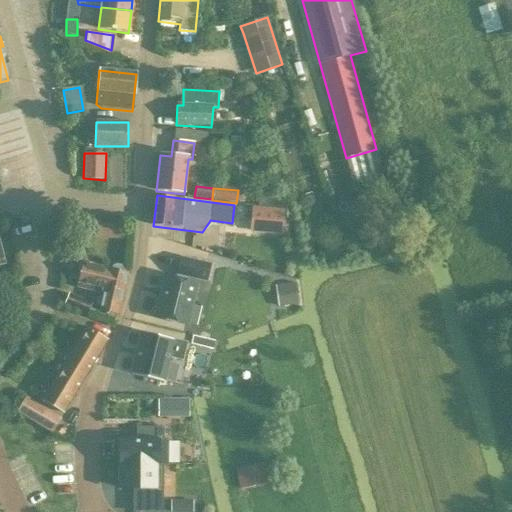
[(284,234),(285,208),(252,206),(250,231),(284,234)]
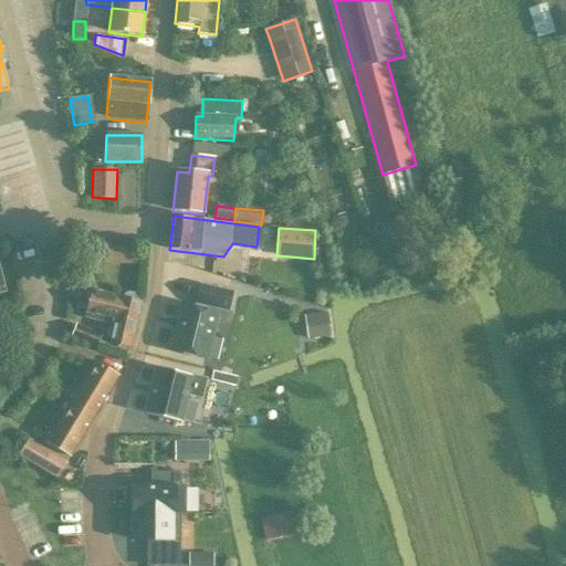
[(107,247),(108,264),(134,264),(133,247),(107,247)]
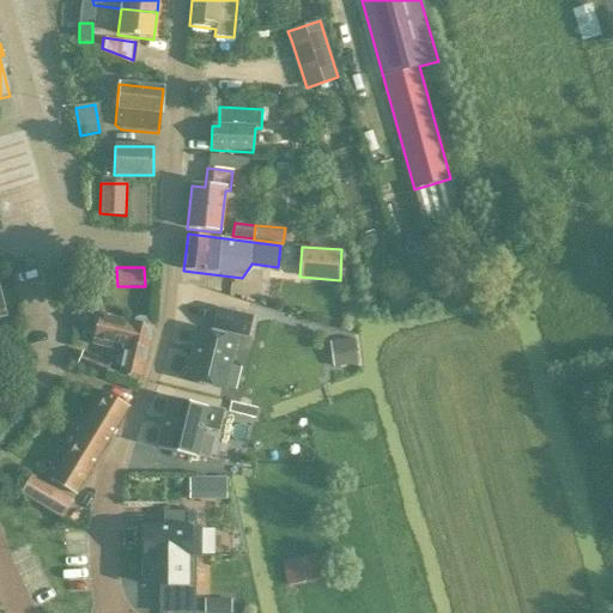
[(76,305),(74,313),(76,313),(84,315),(87,302),(77,299),(76,305)]
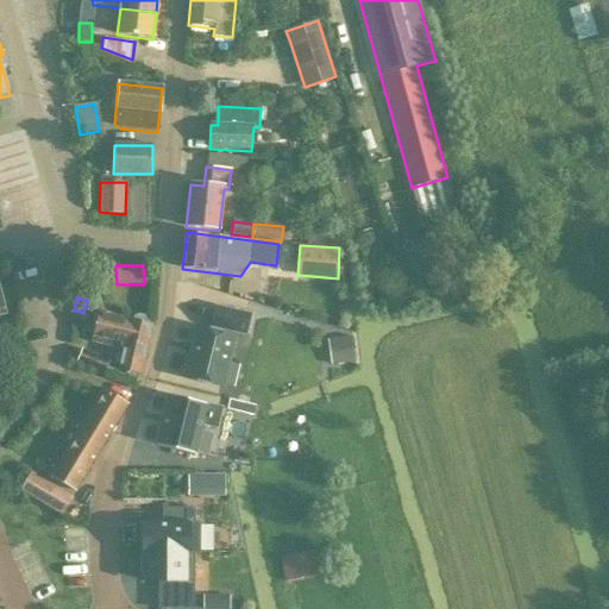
[(184,378),(224,388),(236,337),(231,336),(232,331),(246,334),(251,316),(217,308),(212,326),(214,327),(213,331),(198,327),(184,378)]
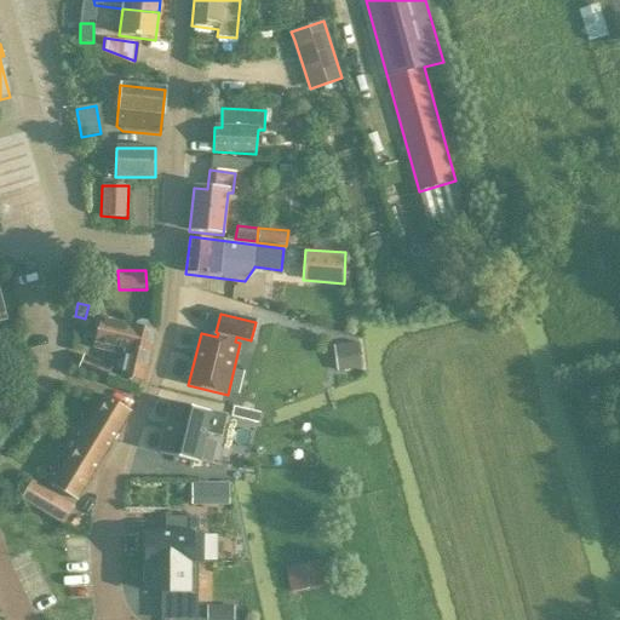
[(136,325),(135,328),(101,320),(93,350),(125,359),(120,377),(143,383),(155,333),(151,332),(153,328),(151,326),(149,323),(141,322),(138,322),(136,325)]
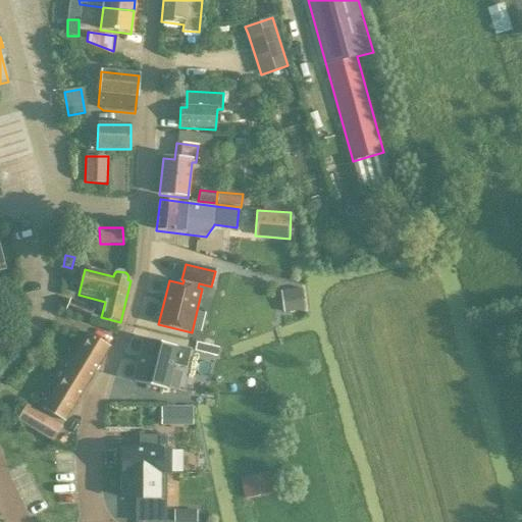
[(282,313),(285,313),(303,311),(304,311),(302,289),(280,292),(282,313)]
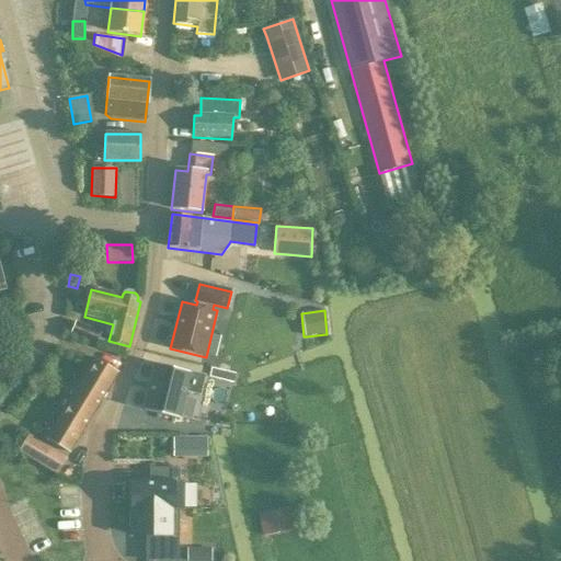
[(76,321),(70,334),(95,345),(102,332),(76,321)]
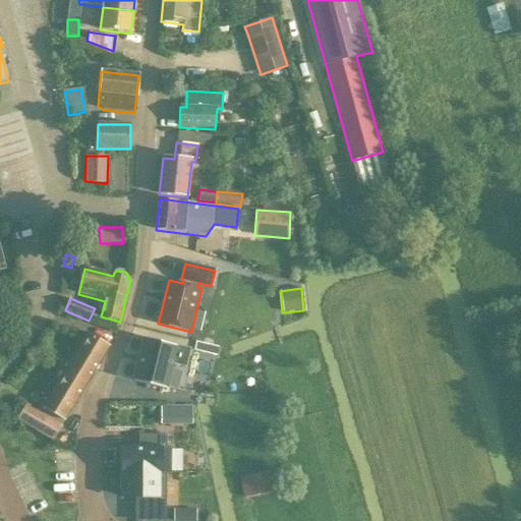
[(64,421),(110,346),(89,334),(43,408),(64,421)]
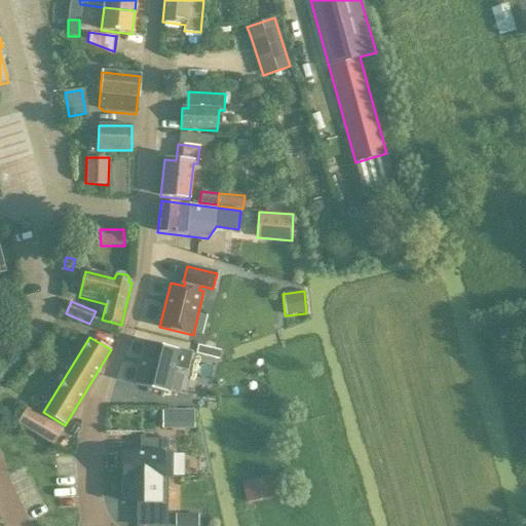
[(135,384),(135,385),(167,393),(168,392),(167,392),(174,368),(187,371),(191,352),(145,341),(145,342),(135,384)]
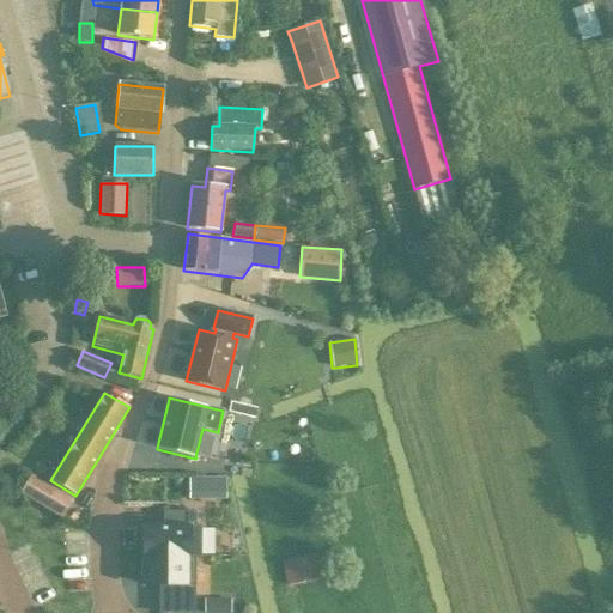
[(231,404),(229,413),(254,419),(256,410),(231,404)]
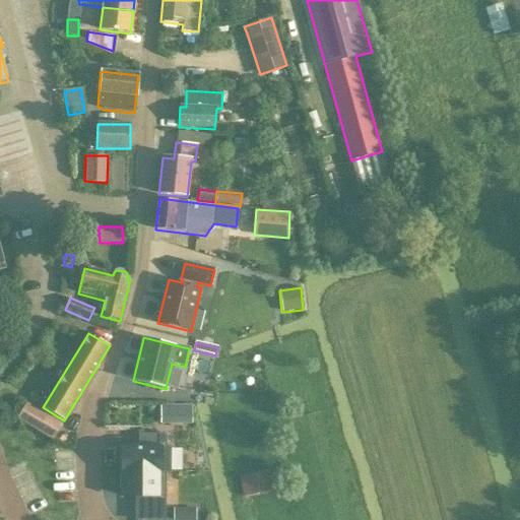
[(171,404),(159,404),(160,423),(171,423),(171,404)]
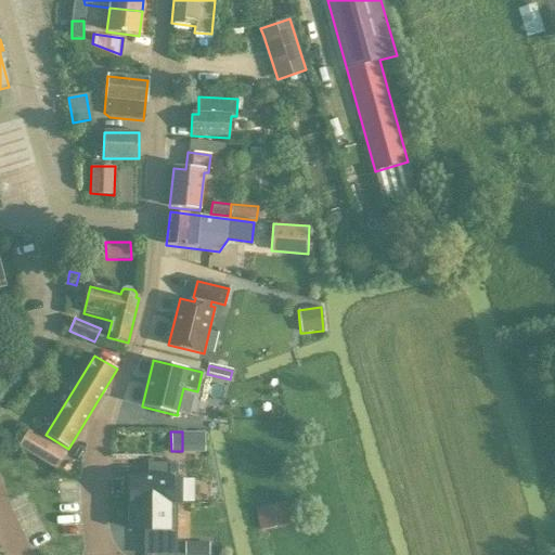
[(20,448),(56,469),(66,454),(29,433),(20,448)]
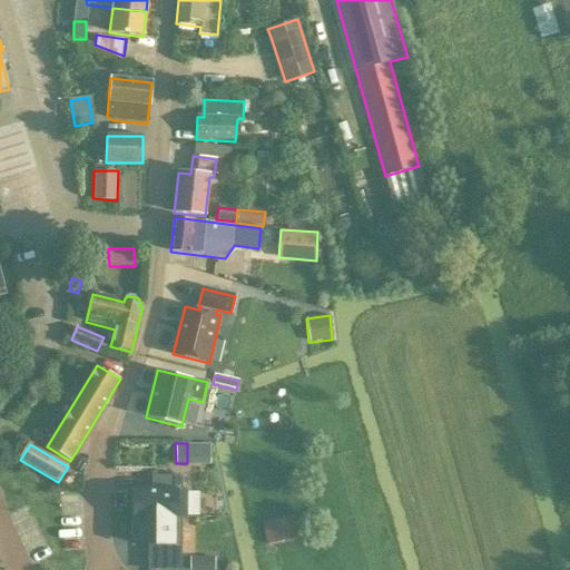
[(153,490),(133,490),(133,516),(180,517),(180,518),(186,518),(186,517),(186,490),(180,490),(180,477),(153,477),(153,490)]
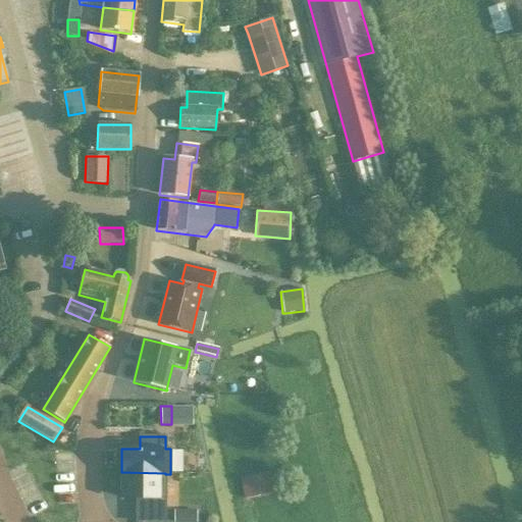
[(165,473),(121,472),(121,498),(137,498),(136,521),(164,521),(165,474),(165,473)]
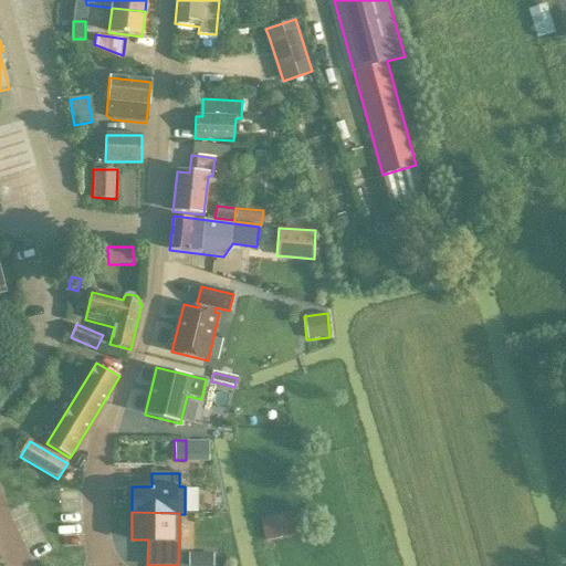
[(292,514),(262,521),(265,540),(273,538),(295,534),(292,514)]
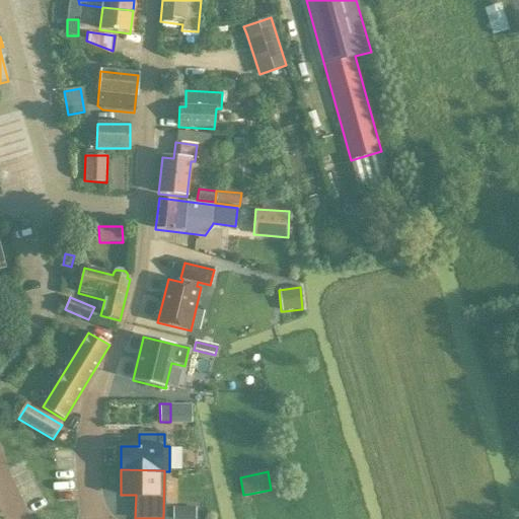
[(183,506),(172,506),(172,518),(183,518),(183,506)]
